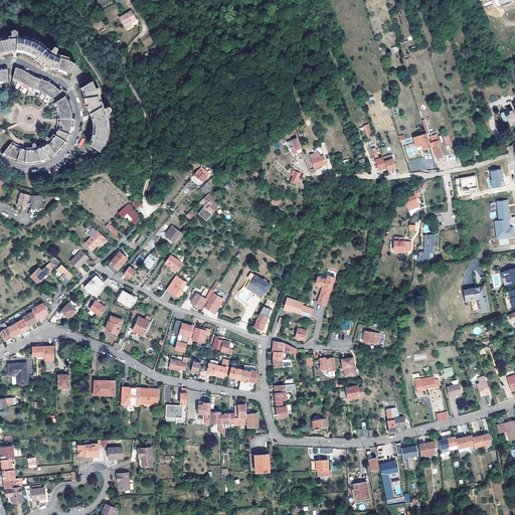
[(120,17),(125,26),(136,20),(131,11),(120,17)]
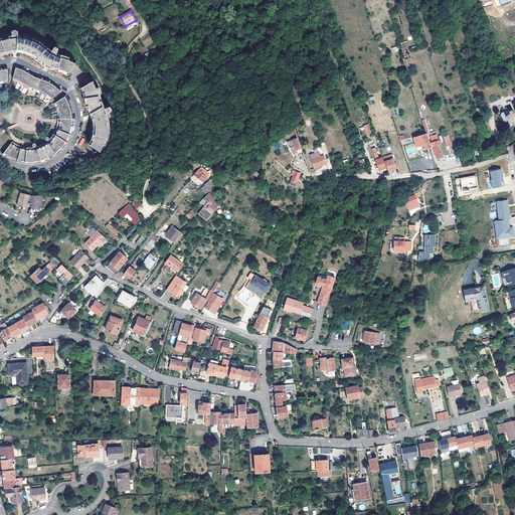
[(0,54),(2,54),(4,53),(8,52),(11,52),(13,52),(16,52),(18,52),(19,52),(28,54),(39,61),(45,63),(47,64),(59,66),(65,68),(71,55),(63,52),(64,49),(57,48),(52,47),(47,46),(45,44),(42,42),(40,40),(38,39),(37,38),(34,38),(31,37),(28,36),(25,35),(22,34),(15,34),(13,34),(6,35),(0,36),(0,54)]
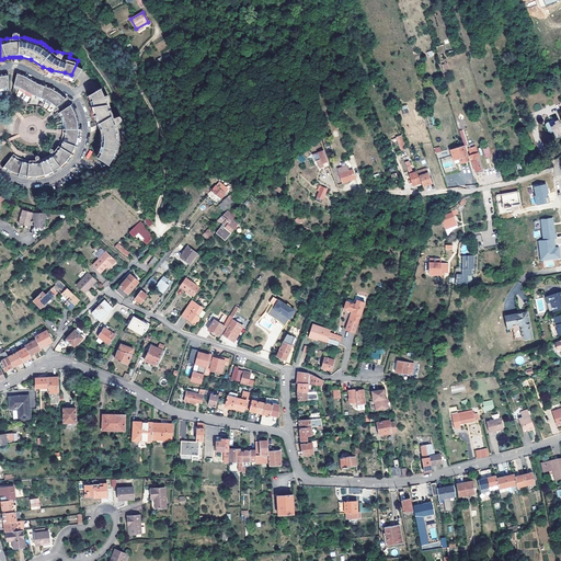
[(39,83),(36,82),(34,81),(27,77),(24,76),(21,75),(16,72),(12,87),(18,89),(23,92),(24,90),(27,92),(26,94),(31,96),(32,94),(35,95),(34,98),(44,101),(49,104),(54,107),(65,98),(60,94),(58,92),(54,89),(50,88),(46,86),(39,83)]
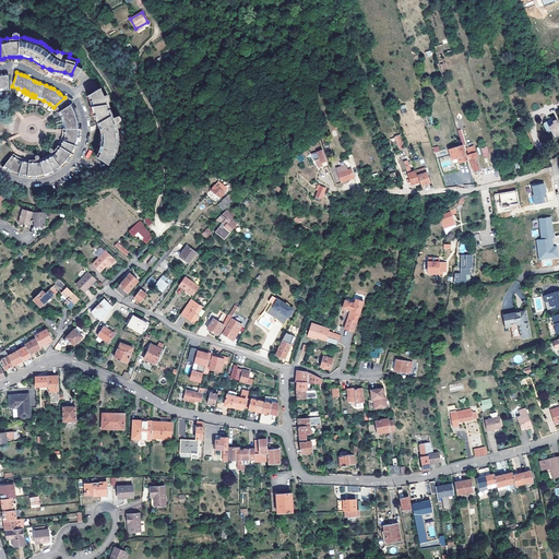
[(99,134),(99,139),(98,149),(96,154),(113,164),(116,157),(119,150),(119,147),(120,141),(119,132),(118,123),(115,115),(113,109),(111,104),(111,103),(109,95),(106,96),(103,88),(88,95),(91,100),(91,104),(92,105),(94,115),(97,123),(98,128),(99,134)]
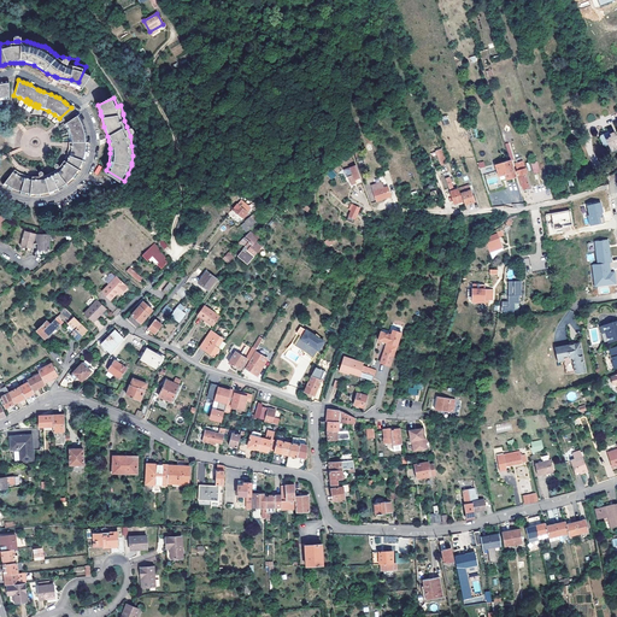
[(83,127),(81,122),(80,118),(77,113),(63,123),(65,127),(66,129),(68,135),(69,141),(72,141),(86,140),(84,136),(84,131),(83,127)]
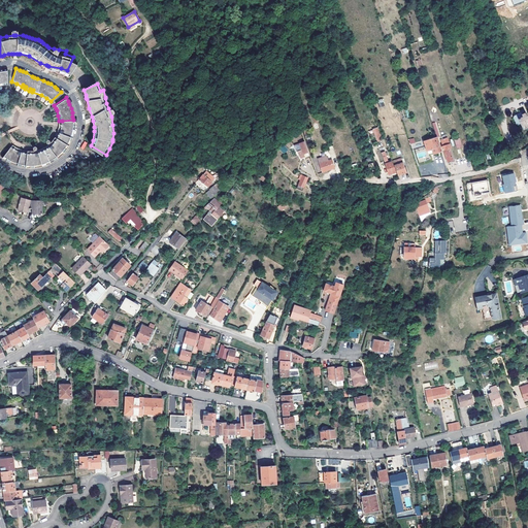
[(519,117),(525,128),(527,126),(527,112),(527,110),(523,112),(524,114),(519,117)]
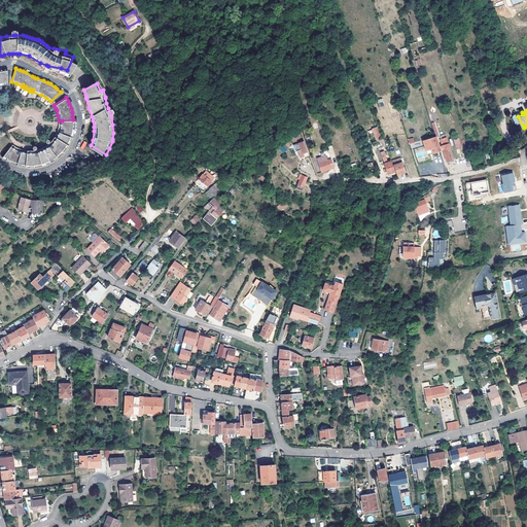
[(65,151),(67,148),(69,146),(70,144),(72,139),(73,136),(74,133),(74,126),(73,119),(62,120),(61,132),(59,135),(57,140),(55,144),(49,148),(48,149),(43,152),(39,153),(38,153),(32,154),(28,154),(27,154),(24,153),(22,153),(18,151),(15,150),(11,147),(3,159),(10,163),(16,166),(18,166),(21,167),(25,168),(26,168),(31,168),(33,168),(38,167),(42,167),(44,166),(48,164),(53,162),(56,160),(58,157),(61,155),(63,153),(65,151)]
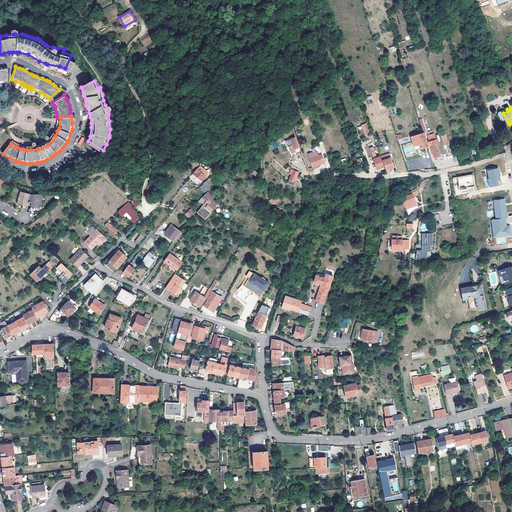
[(365,137),(371,136),(367,123),(362,124),(365,137)]
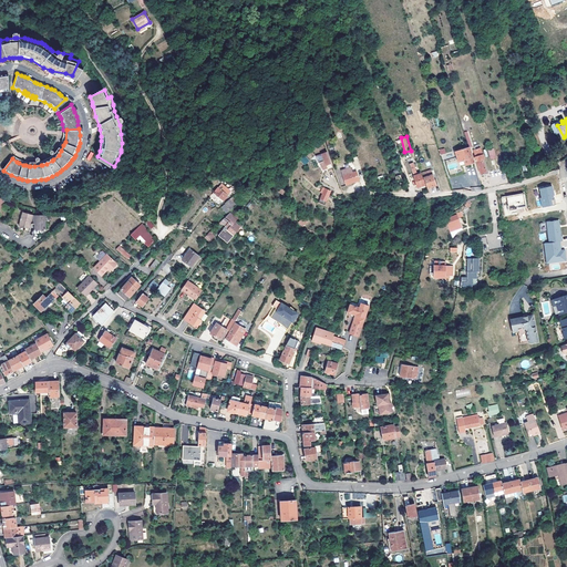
[(480,173),(485,172),(481,157),(483,156),(481,150),(480,146),(473,148),(475,160),(480,173)]
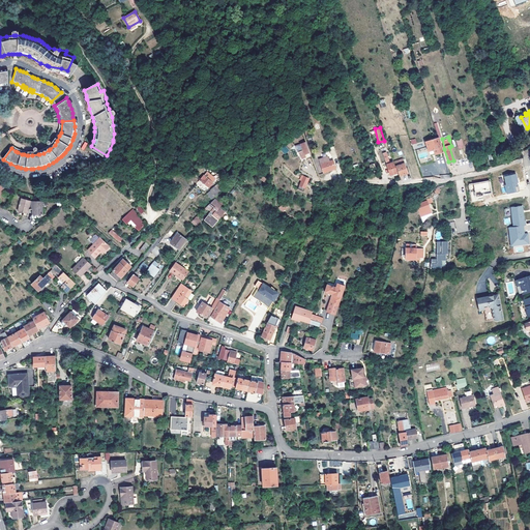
[(440,143),(438,138),(431,140),(424,142),(428,151),(433,149),(435,154),(442,152),(440,143)]
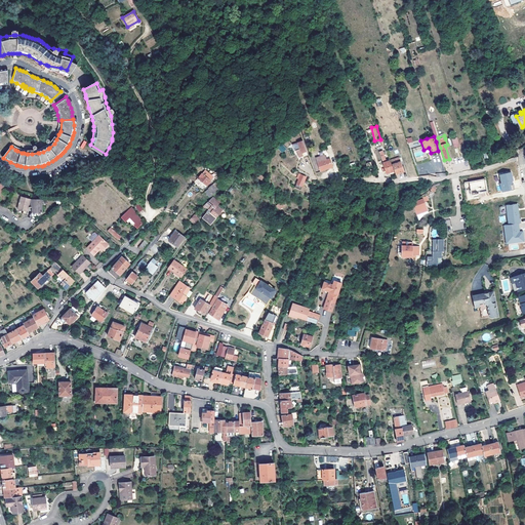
[(297,143),(301,153),(307,151),(303,140),(297,143)]
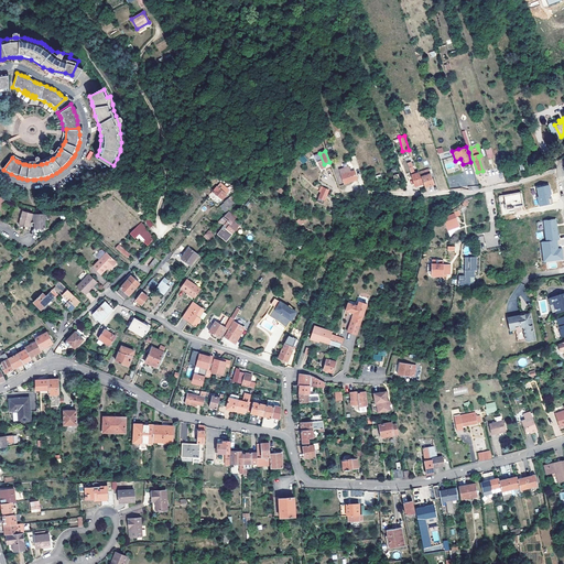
[(405,160),(415,188),(423,186),(422,184),(416,170),(413,171),(409,159),(405,160)]
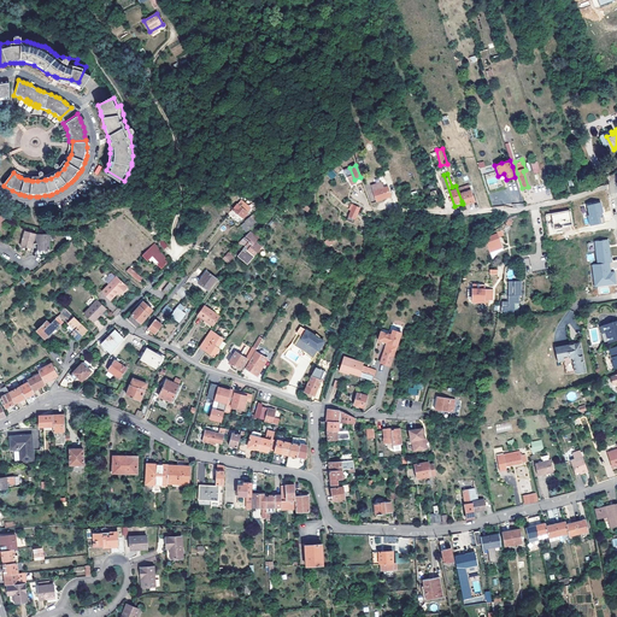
[(371,186),(376,201),(391,197),(387,187),(383,188),(381,182),(371,186)]
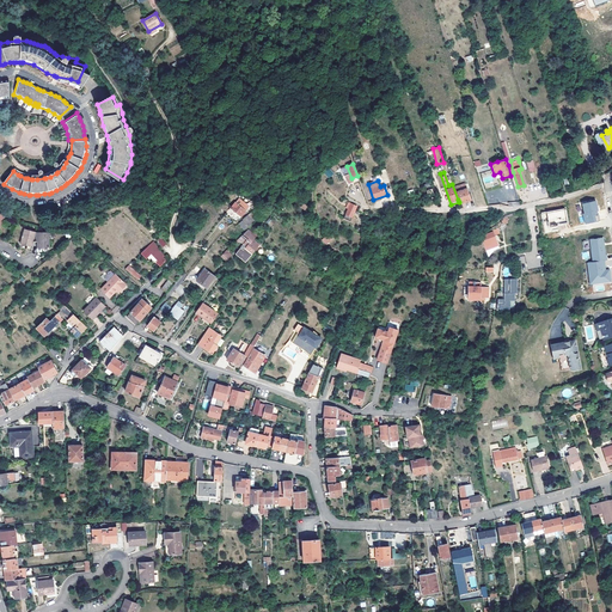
[(460,203),(471,200),(464,181),(454,184),(460,203)]
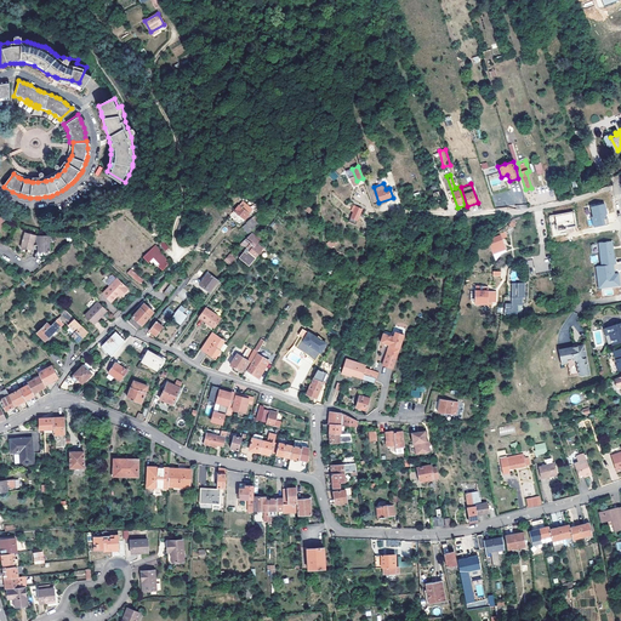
[(254,192),(266,200),(269,193),(258,186),(254,192)]
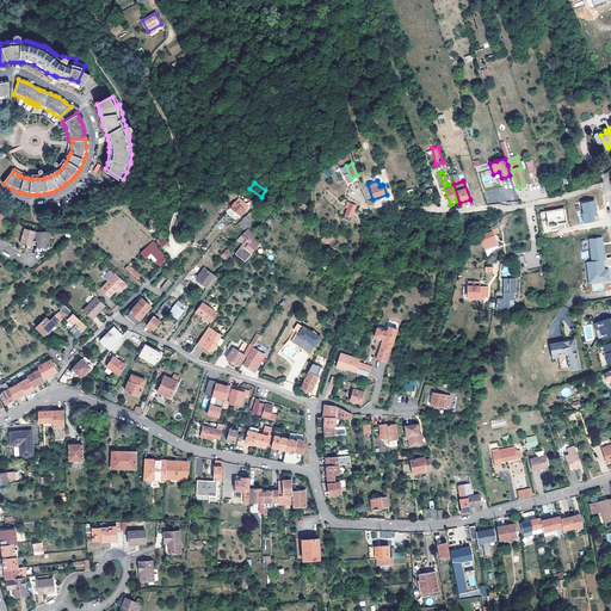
[(230,208),(241,216),(248,205),(239,197),(230,208)]
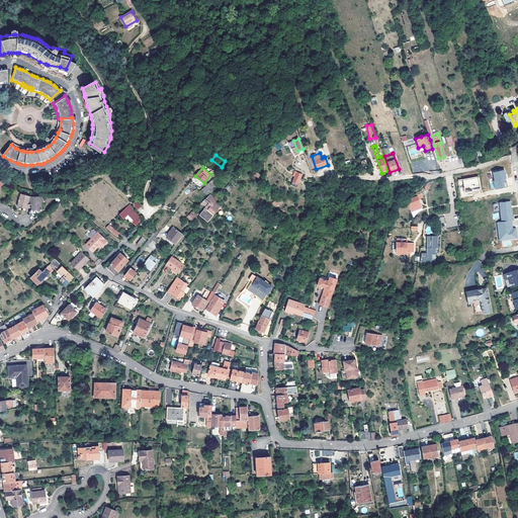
[(494,181),(496,189),(508,187),(505,170),(493,173),(495,181),(494,181)]
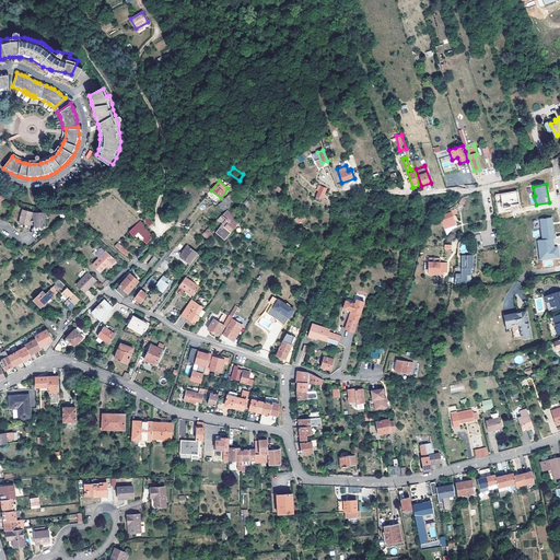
[(322,198),(326,189),(321,186),(316,195),(322,198)]
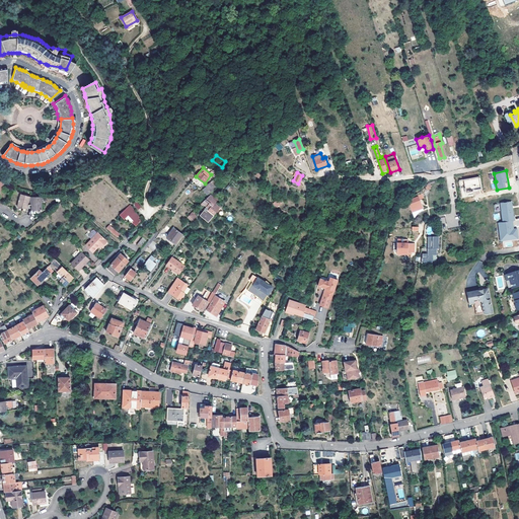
[(479,177),(459,180),(461,198),(474,197),(473,190),(480,189),(479,177)]
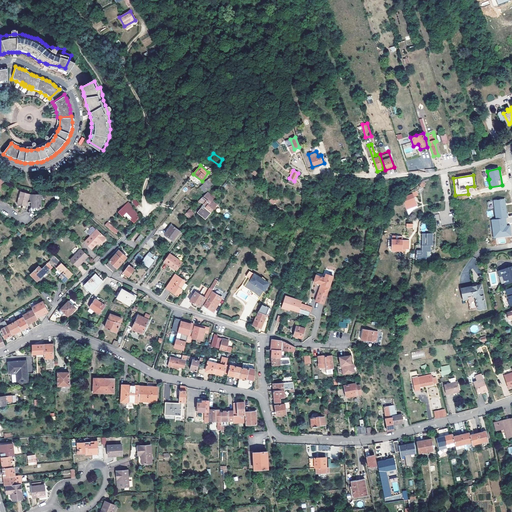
[(208,178),(203,183),(203,184),(200,186),(204,191),(213,184),(208,178)]
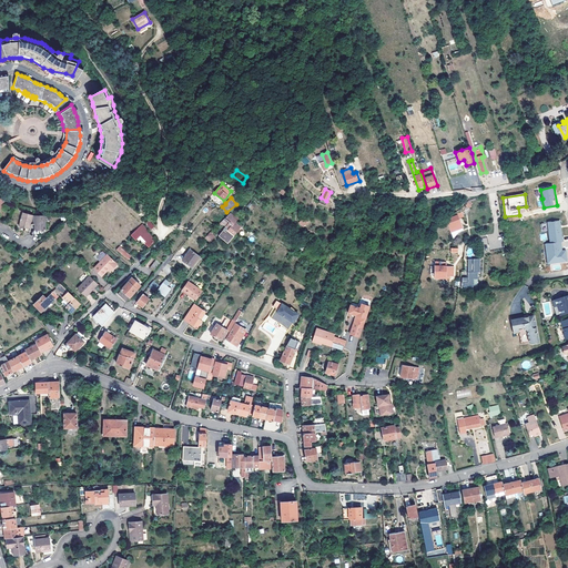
[(472,202),(464,210),(466,214),(475,205),(472,202)]
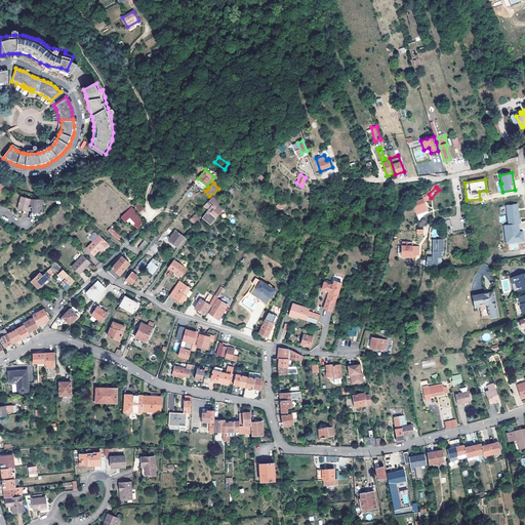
[(28,206),(29,198),(19,195),(14,207),(21,210),(19,213),(24,214),(27,206),(28,206)]
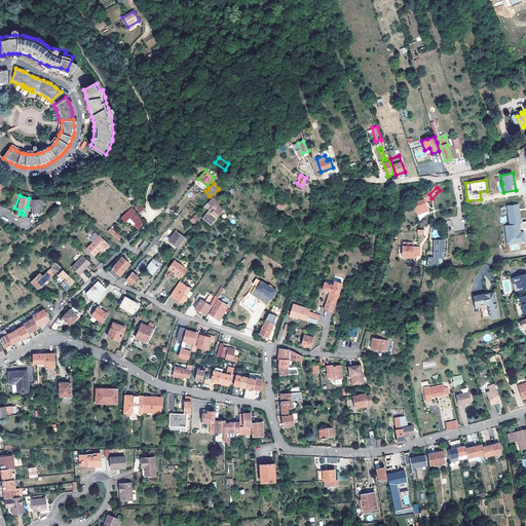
[(29,198),(28,207),(29,207),(29,215),(33,216),(33,213),(40,213),(41,199),(29,198)]
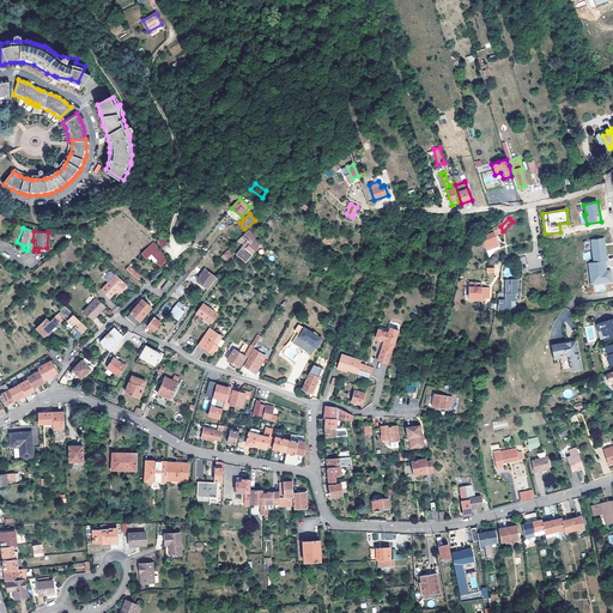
[(246,232),(235,242),(241,247),(237,252),(247,260),(258,247),(250,242),(253,238),(246,232)]
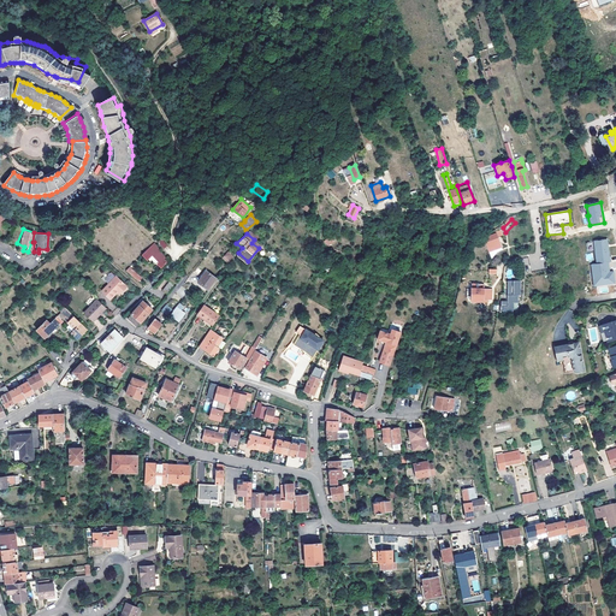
[(495,249),(497,249),(502,247),(497,234),(484,238),(489,252),(495,249)]
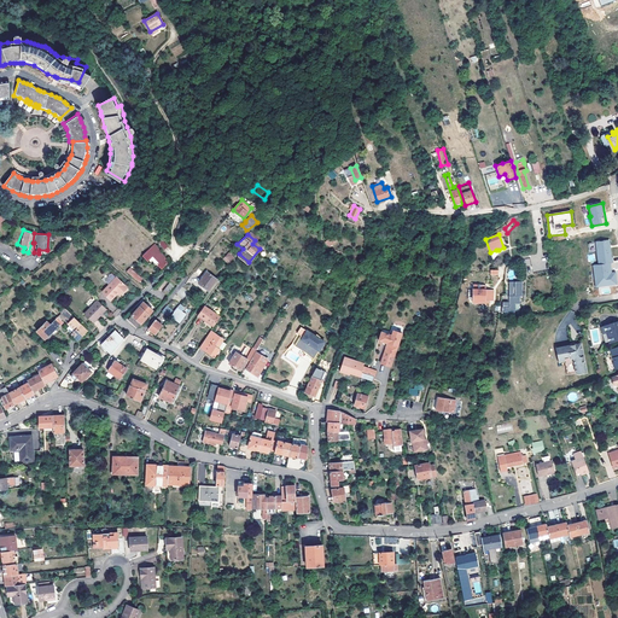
[(330,248),(336,242),(331,237),(325,243),(330,248)]
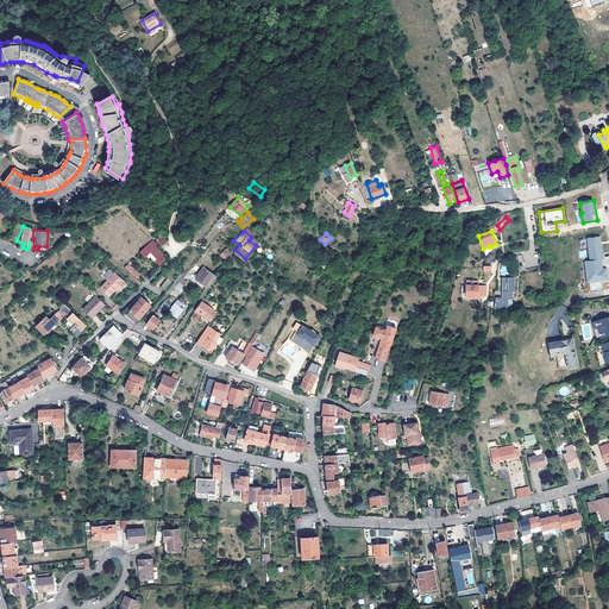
[(585,262),(588,283),(608,282),(607,269),(602,269),(601,259),(604,259),(601,237),(586,238),(589,259),(585,262)]
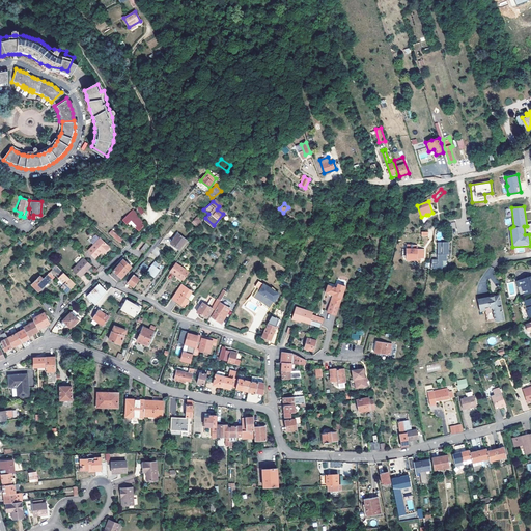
[(141,222),(142,221),(133,210),(122,219),(127,223),(131,219),(137,225),(136,227),(139,230),(144,225),(141,222)]
